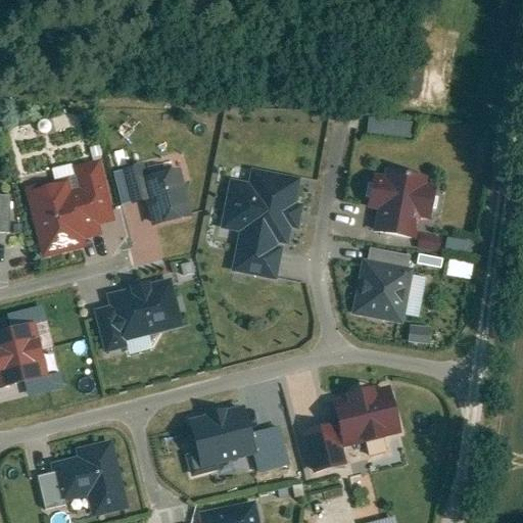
[(365,136),(409,137),(410,121),(366,120),(365,136)]
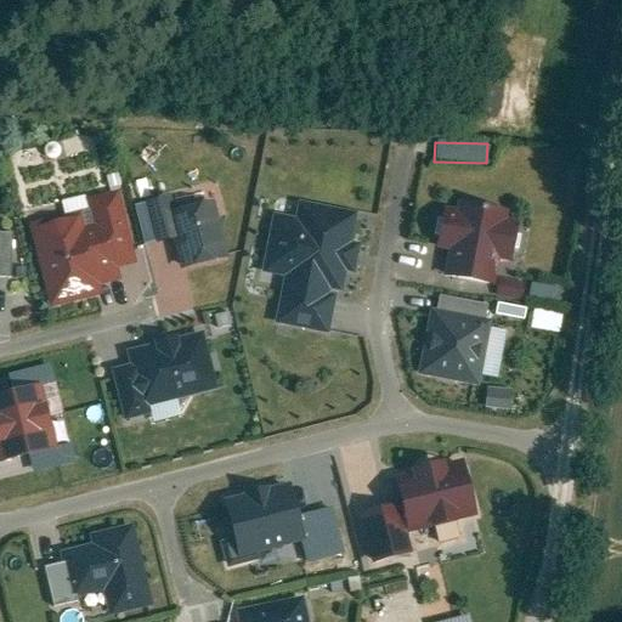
[(131,269),(114,197),(82,204),(84,215),(23,230),(45,317),(99,304),(96,292),(114,287),(112,275),(131,269)]
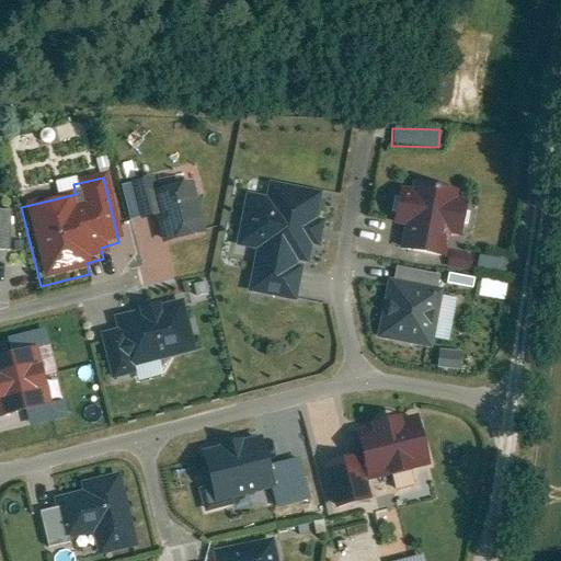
[(323,190),(268,180),(265,195),(245,191),(236,245),(255,250),(248,293),(296,301),(302,266),(310,267),(315,247),(319,248),(324,220),(318,218),(323,190)]
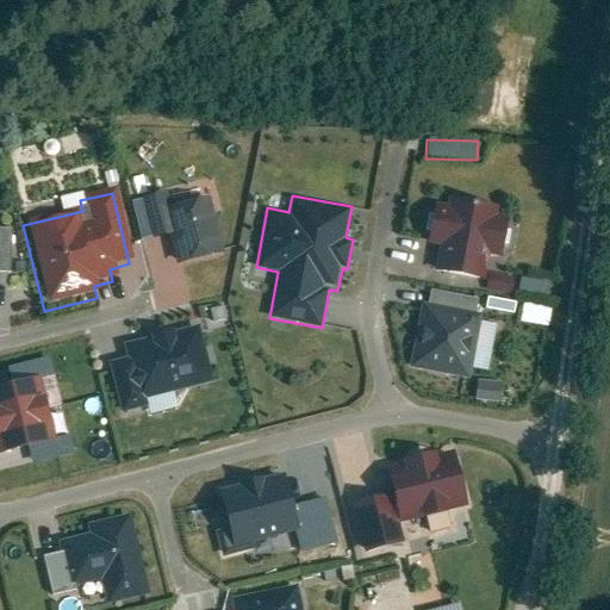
[(223,262),(206,200),(163,212),(160,201),(138,207),(150,247),(166,243),(174,275),(223,262)]
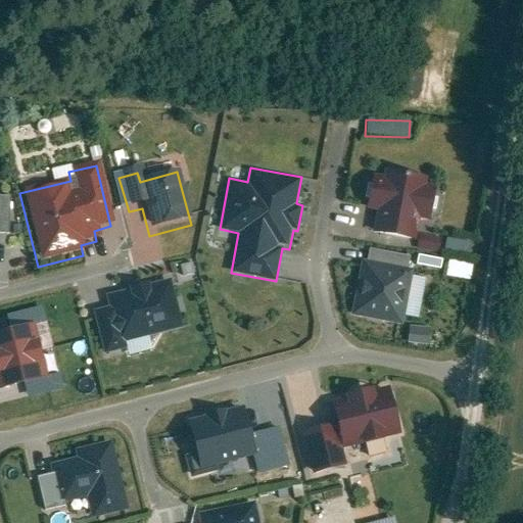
[(426,182),(380,174),(379,180),(371,179),(364,217),(374,219),(371,236),(412,244),(416,224),(425,225),(431,192),(424,191),(426,182)]
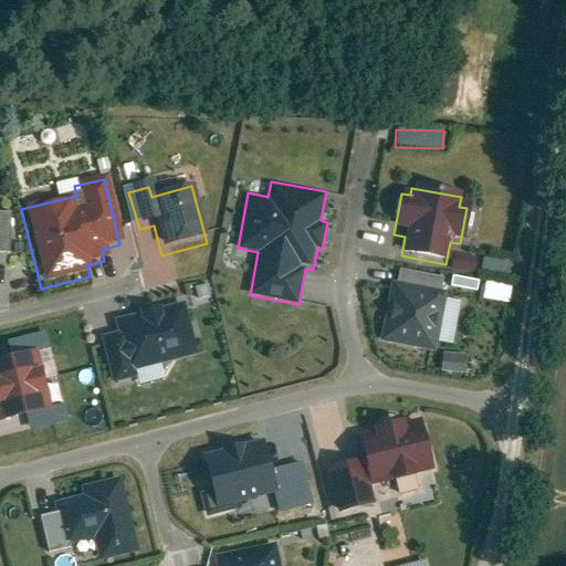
[(452,253),(449,269),(472,274),(475,258),(452,253)]
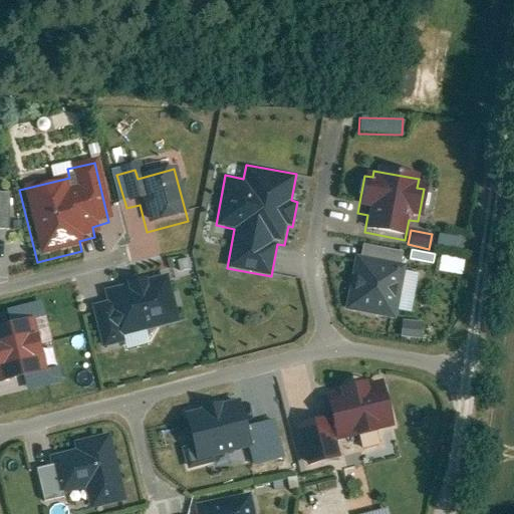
[(406,262),(356,254),(347,306),(398,315),(406,262)]
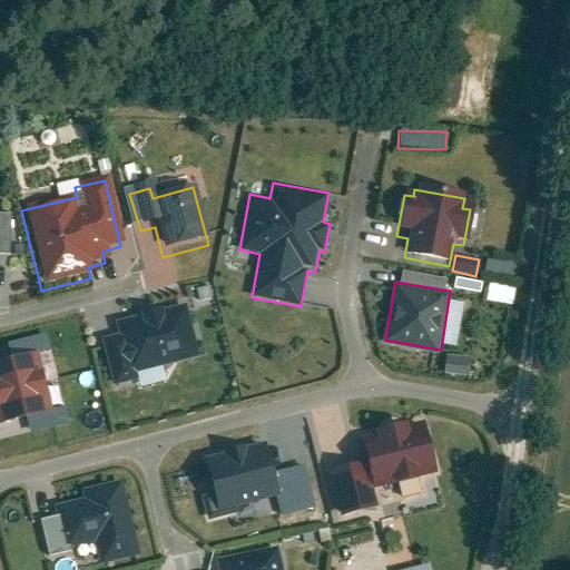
[(200,356),(186,302),(115,320),(117,332),(100,336),(114,385),(137,379),(136,373),(200,356)]
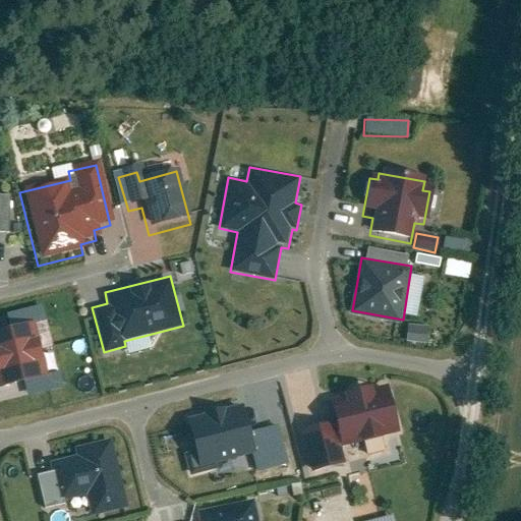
[(36,301),(0,311),(0,363),(49,349),(36,301)]
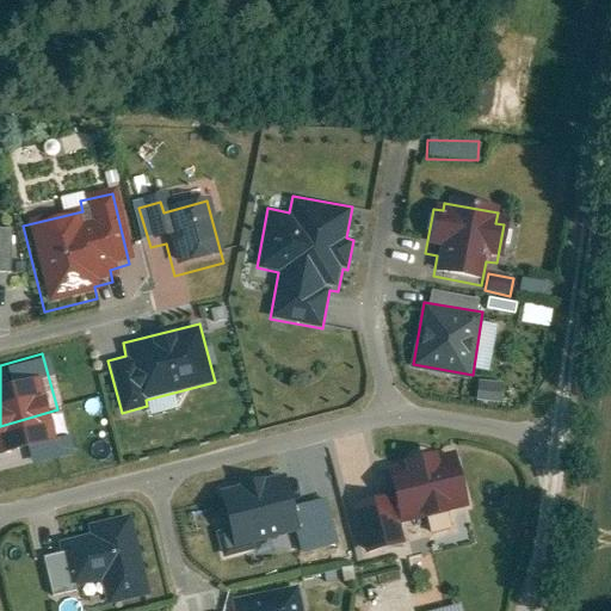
[(475,383),(474,400),(498,402),(499,384),(475,383)]
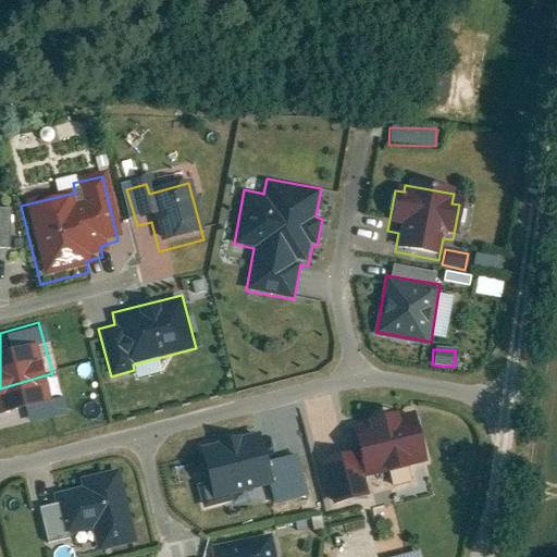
[(359,432),(350,434),(361,484),(382,480),(384,489),(406,484),(403,470),(421,467),(410,418),(394,422),(393,419),(358,426),(359,432)]
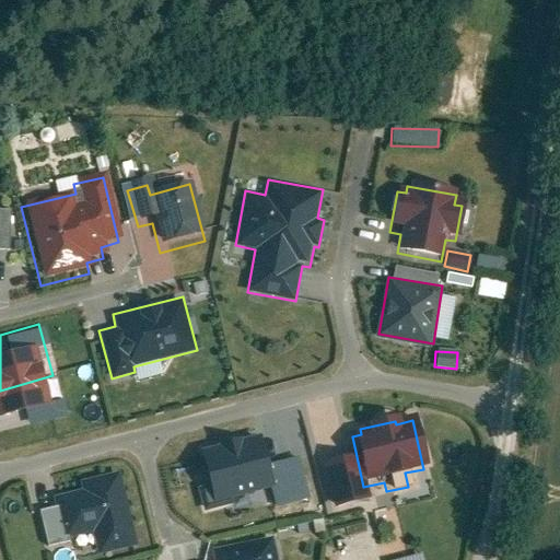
[(263,431),(201,448),(217,506),(279,489),(263,431)]
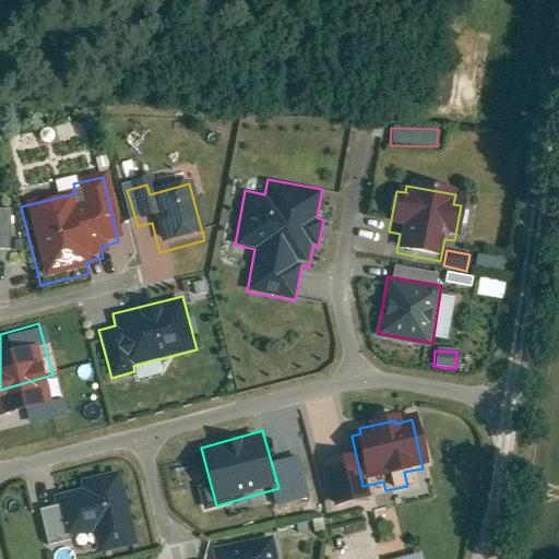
[(120,470),(80,479),(82,487),(54,495),(64,538),(92,531),(98,556),(140,545),(120,470)]
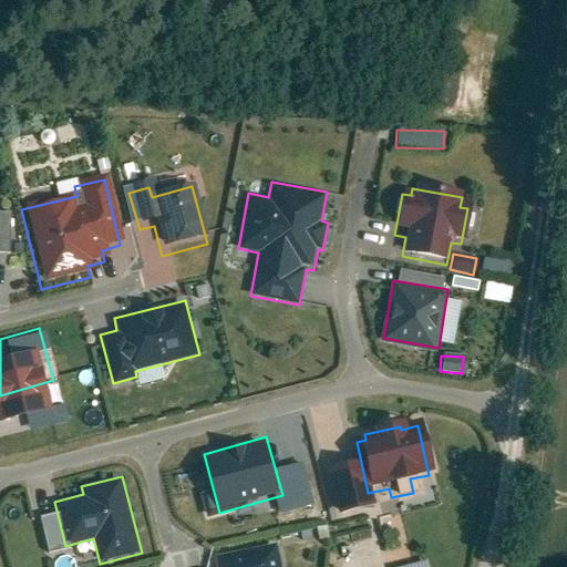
[(276,566),(274,550),(206,563),(207,566),(276,566)]
